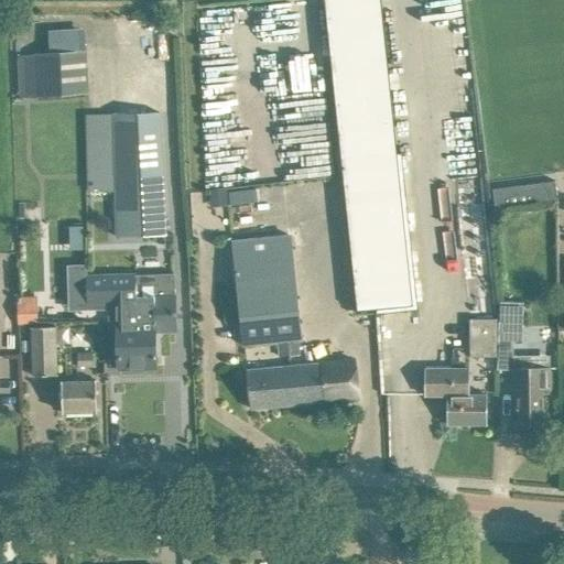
[(381,0),(326,0),(359,310),(414,304),(381,0)]
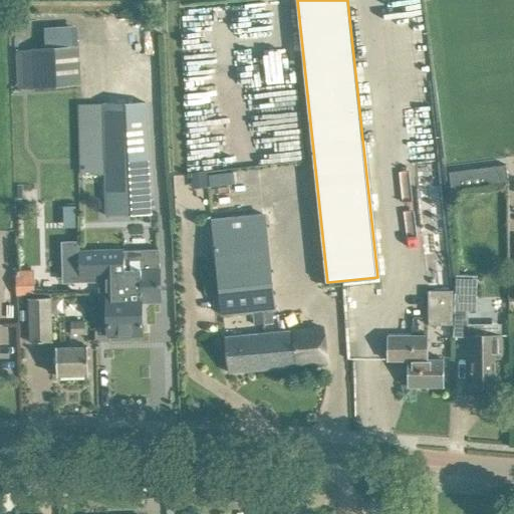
[(78,87),(77,29),(41,30),(41,50),(16,51),(17,88),(78,87)]
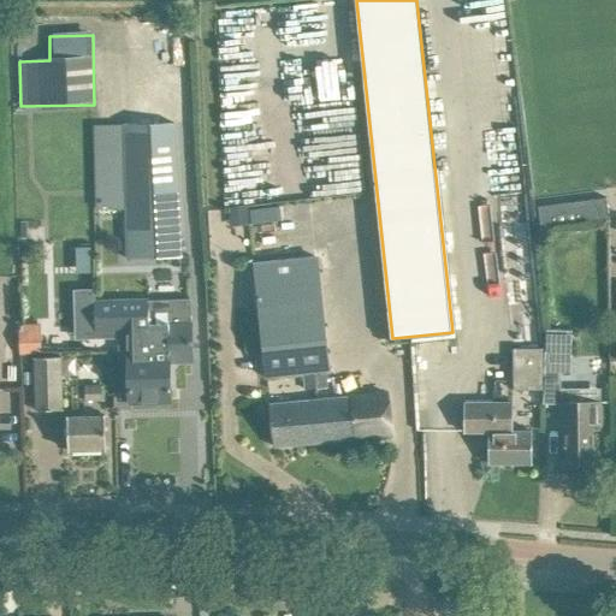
[(182,256),(175,123),(124,123),(124,124),(96,125),(99,208),(126,207),(128,258),(182,256)]
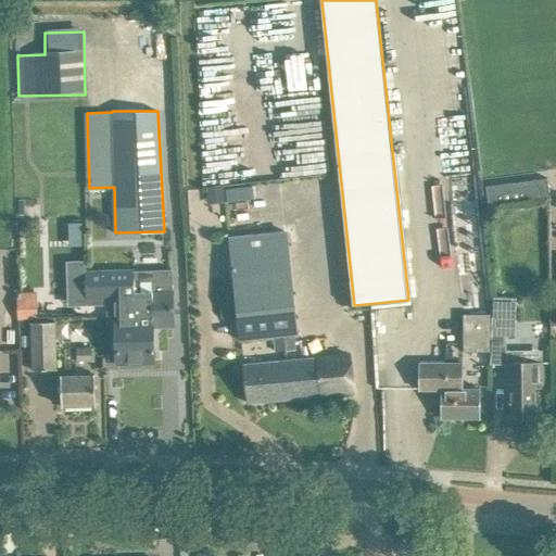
[(551,198),(550,186),(548,179),(487,187),(488,193),(489,202),(489,205),(551,198)]
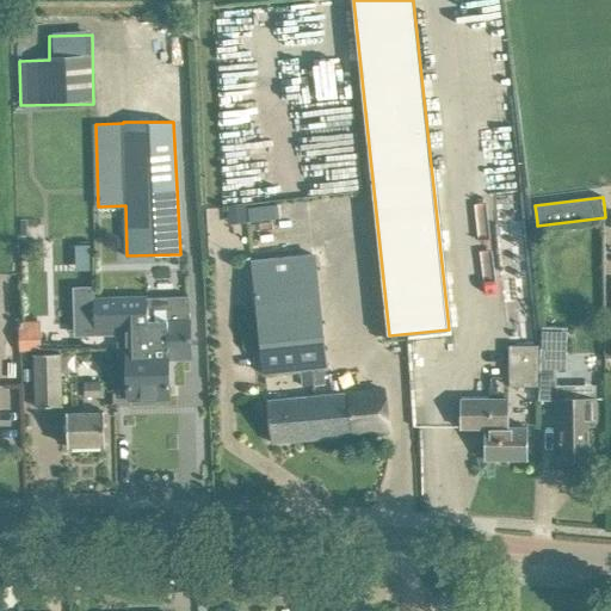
[(235,223),(285,217),(284,201),(234,207),(235,223)]
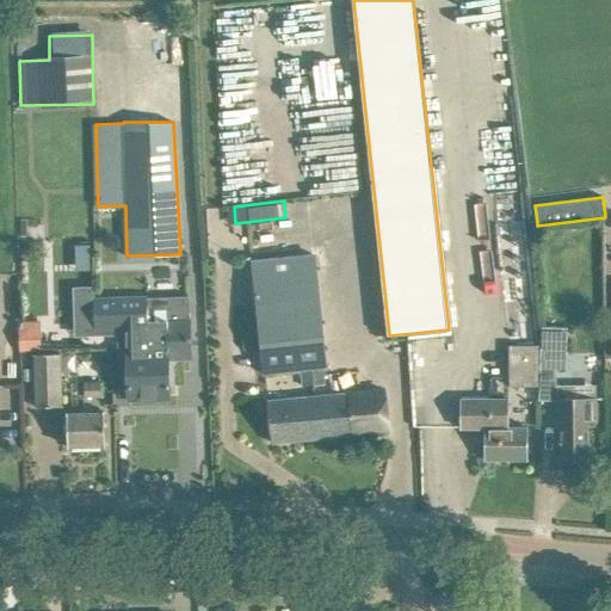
[(602,222),(582,222),(582,242),(602,242),(602,222)]
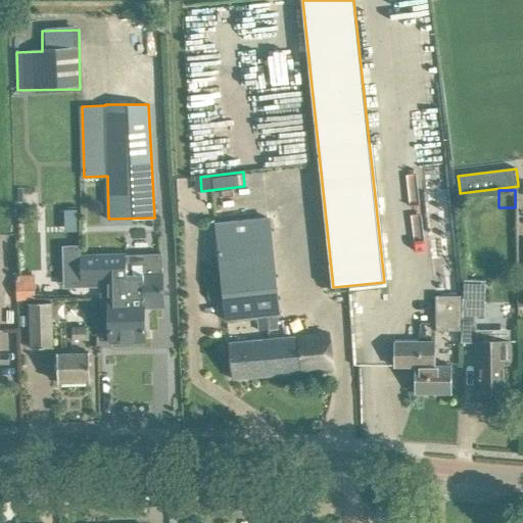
[(270,218),(218,223),(226,320),(258,316),(259,331),(278,329),(276,315),(278,314),(270,218)]
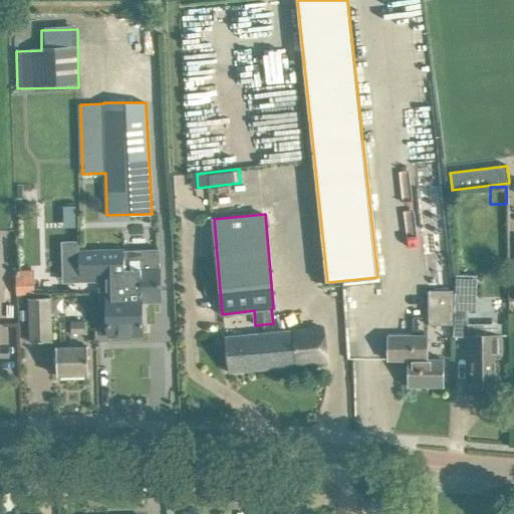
[(122,250),(64,252),(64,276),(81,276),(98,275),(99,298),(99,329),(108,328),(108,334),(108,336),(111,336),(111,338),(113,340),(121,339),(123,337),(123,336),(125,336),(123,265),(122,250)]
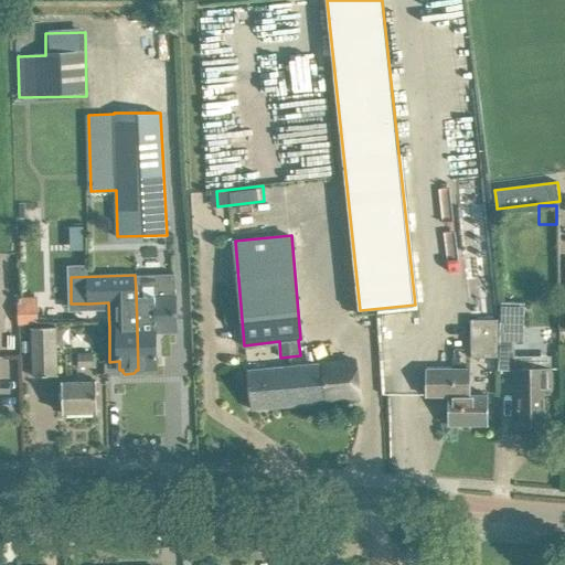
[(153,275),(135,275),(136,291),(138,370),(140,370),(140,371),(142,373),(152,373),(155,371),(155,369),(157,369),(156,366),(157,366),(156,331),(155,321),(153,290),(153,275)]
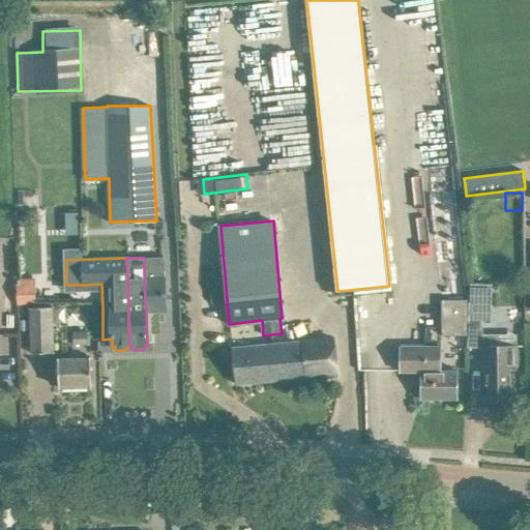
[(165,258),(144,258),(144,266),(145,283),(146,301),(149,300),(149,311),(151,311),(166,310),(166,283),(166,282),(165,258)]
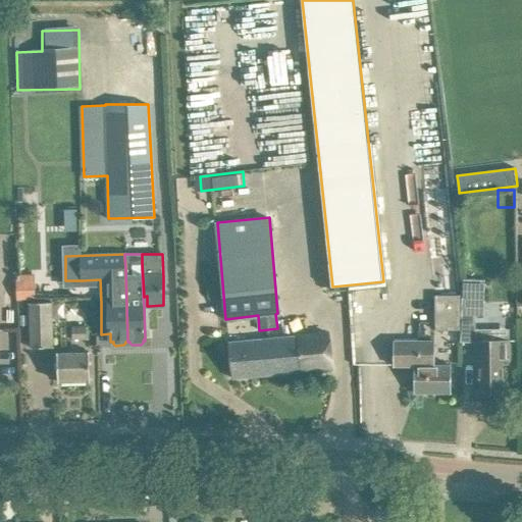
[(35,275),(17,275),(17,301),(35,301),(35,275)]
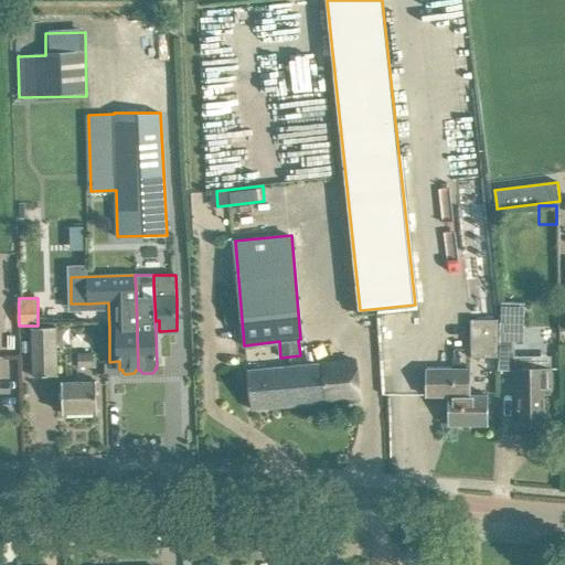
[(525,304),(501,304),(499,371),(514,371),(514,390),(519,390),(519,407),(516,407),(516,411),(519,411),(519,425),(544,425),(543,390),(552,390),(552,368),(515,369),(515,350),(524,350),(531,344),(532,328),(524,328),(525,304)]
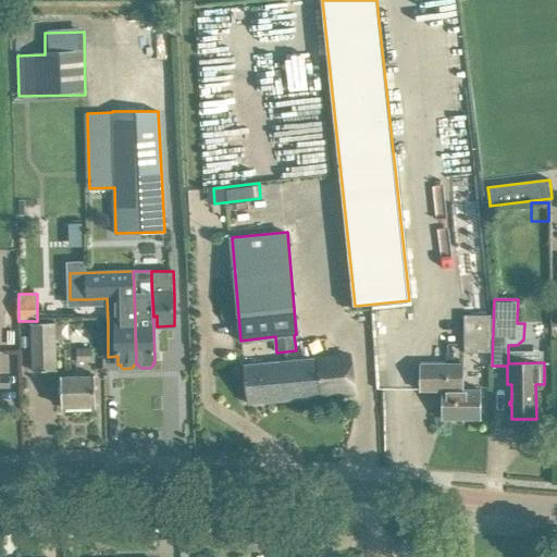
[(491,314),(465,314),(465,351),(492,351),(491,314)]
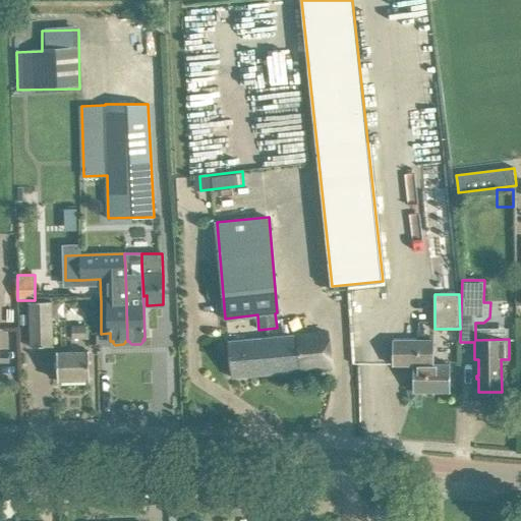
[(32,347),(53,347),(51,301),(30,302),(32,347)]
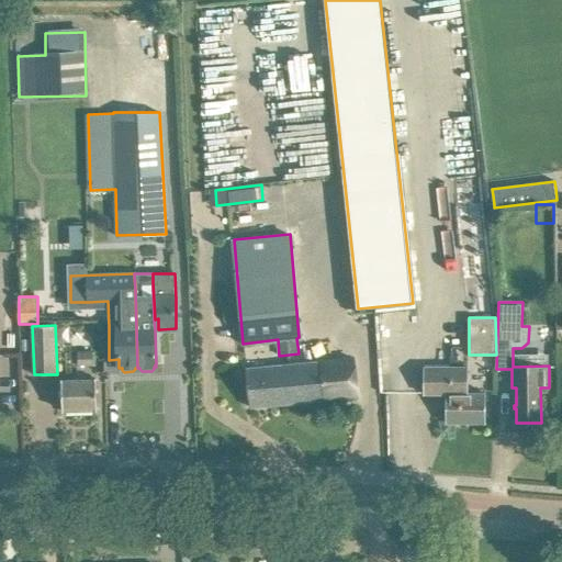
[(93,364),(93,351),(78,352),(78,364),(93,364)]
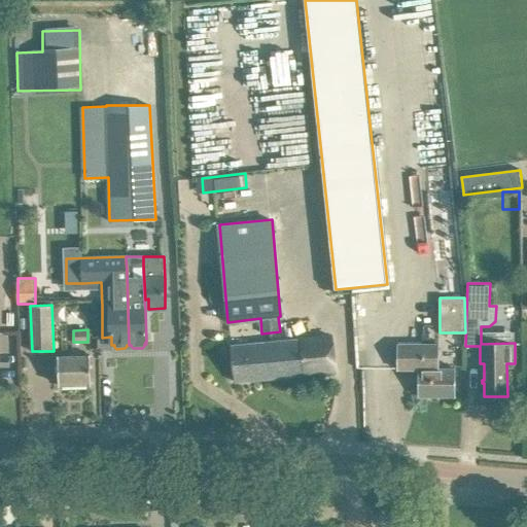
[(336,373),(332,337),(300,340),(303,376),(336,373)]
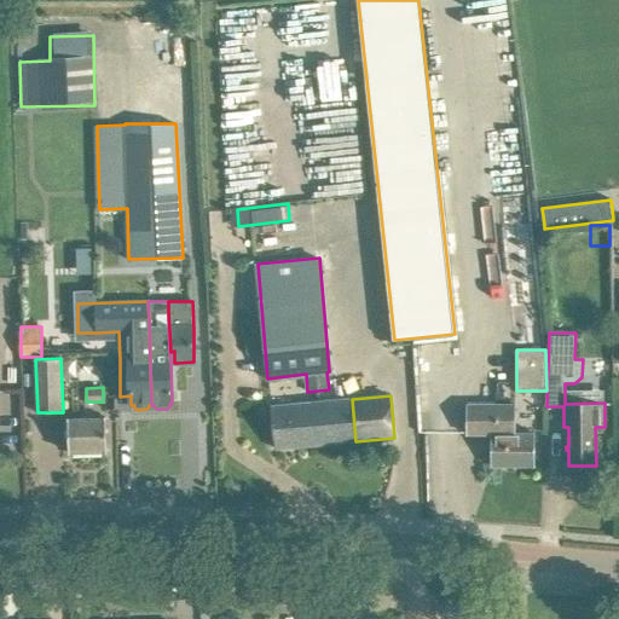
[(271,406),(276,449),(356,441),(352,399),(271,406)]
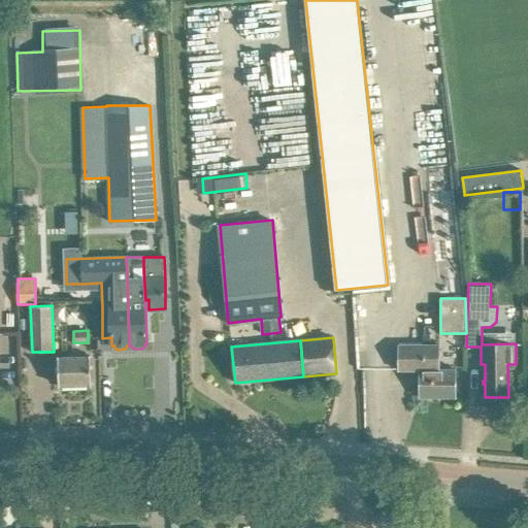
[(398,345),(398,350),(398,370),(419,370),(419,397),(456,397),(456,376),(456,369),(439,369),(439,345),(398,345)]
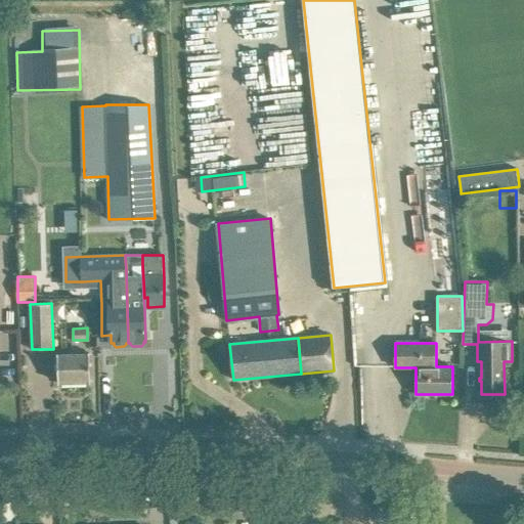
[(57,355),(57,362),(58,383),(90,382),(89,354),(57,355)]
